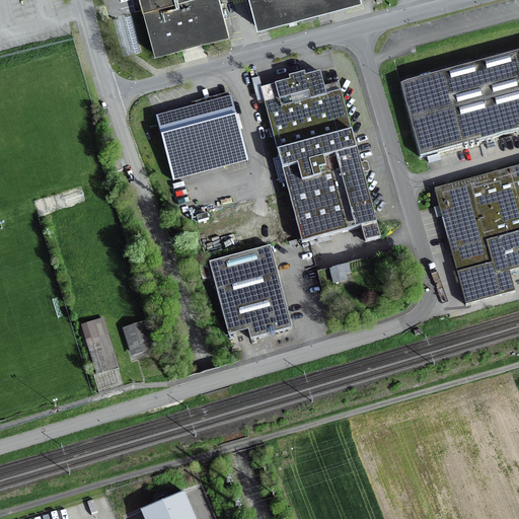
[(140,0),(154,55),(191,46),(229,34),(220,0),(140,0)]
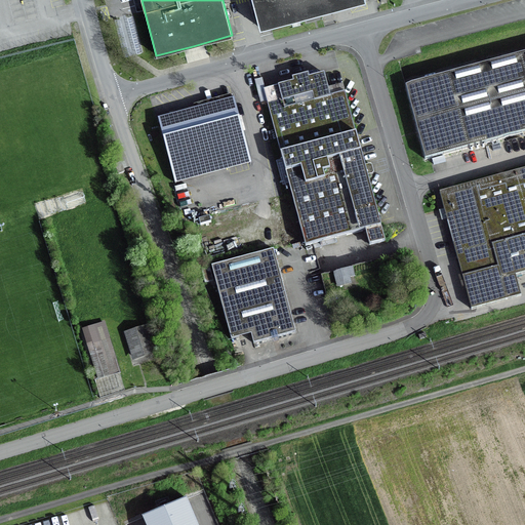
[(249,0),(254,19),(257,19),(259,27),(358,0),(249,0)]
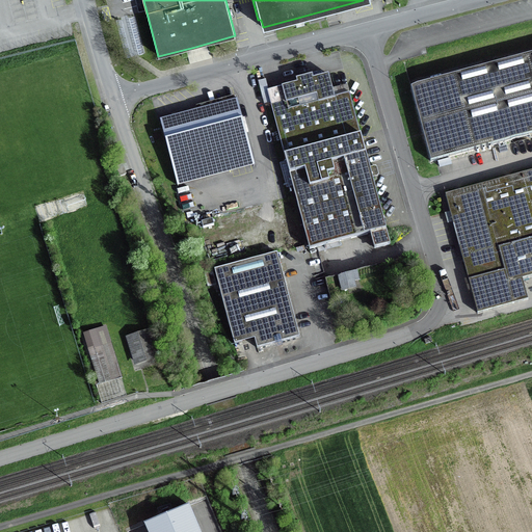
[(322,12),(309,17),(310,23),(324,19),(322,12)]
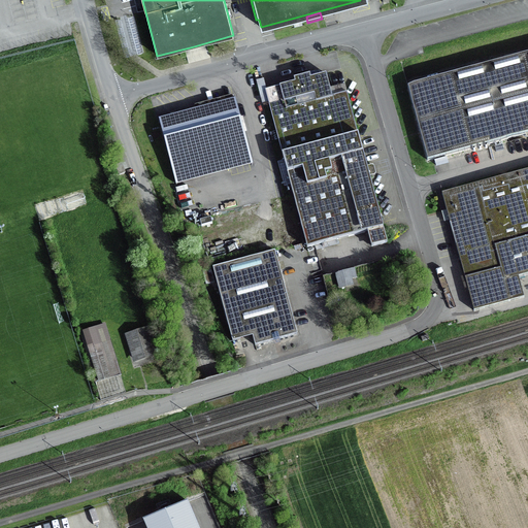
[(527,48),(407,83),(427,157),(527,129),(527,48)]
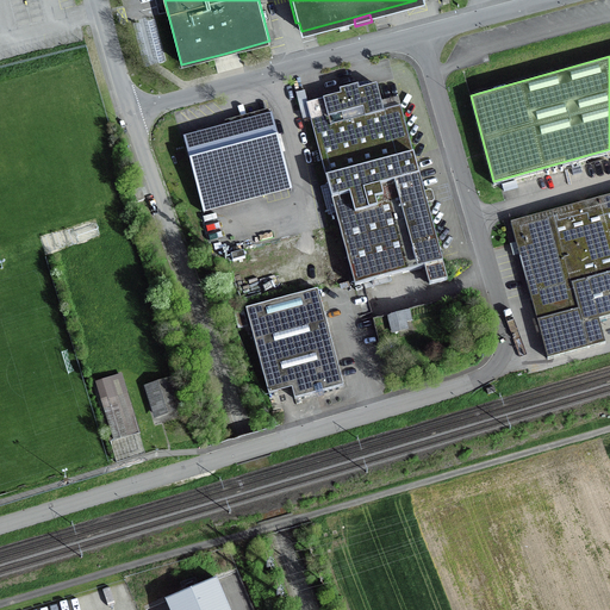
[(324,198),(419,173),(398,94),(381,99),(377,82),(360,86),(359,82),(338,87),(340,92),(307,100),(305,88),(296,91),(303,117),(310,116),(328,182),(321,184),(324,198)]
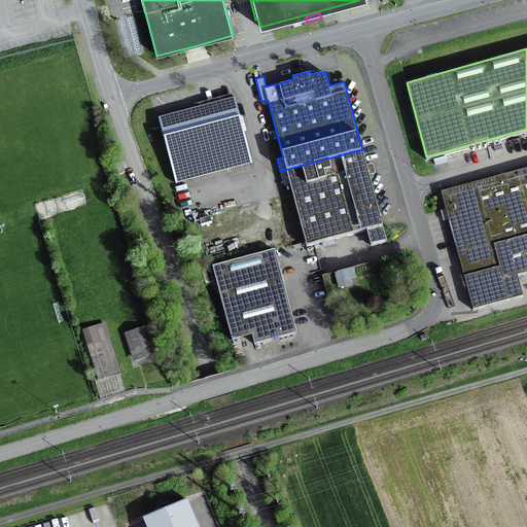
[(195,106),(159,116),(176,182),(252,163),(244,131),(246,130),(242,114),(240,115),(235,97),(234,97),(233,93),(194,103),(195,106)]
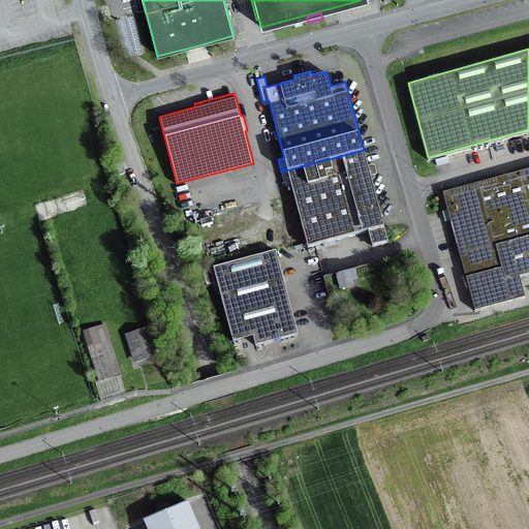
[(368,166),(364,150),(281,172),(285,187),(290,185),(308,248),(368,232),(372,247),(389,243),(371,177),(376,175),(377,174),(376,169),(375,165),(372,164),(368,166)]
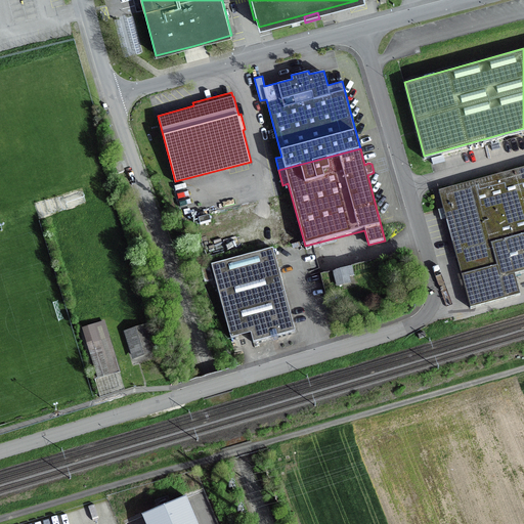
[(445,163),(443,156),(431,159),(433,166),(445,163)]
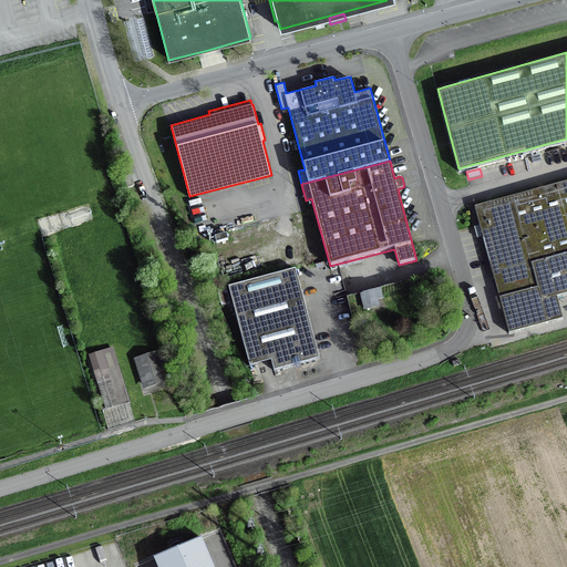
[(566,178),(473,205),(478,224),(473,225),(476,236),(482,235),(508,333),(564,318),(557,296),(566,292),(566,178)]
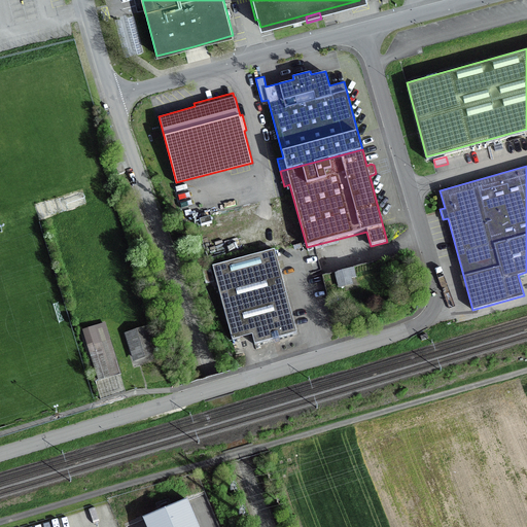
[(181,223),(215,215),(211,199),(177,207),(181,223)]
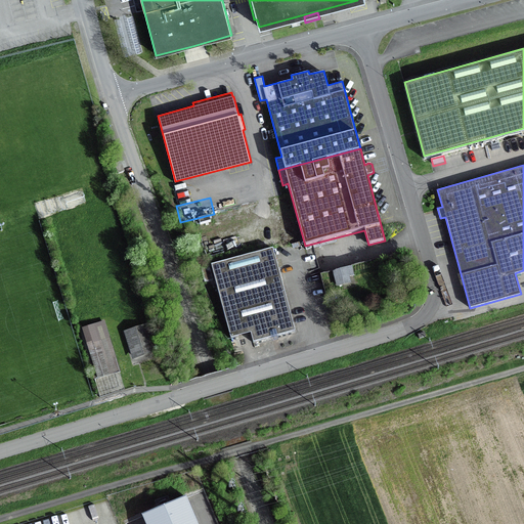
[(201,225),(211,222),(209,216),(199,218),(201,225)]
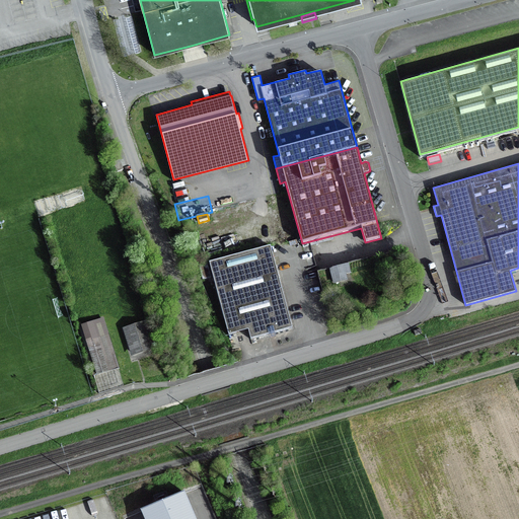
[(271,246),(199,265),(203,280),(213,277),(228,336),(248,330),(252,345),(257,343),(256,338),(269,335),(270,339),(272,338),(276,337),(275,332),(292,328),(276,266),(280,264),(279,256),(274,258),(271,246)]
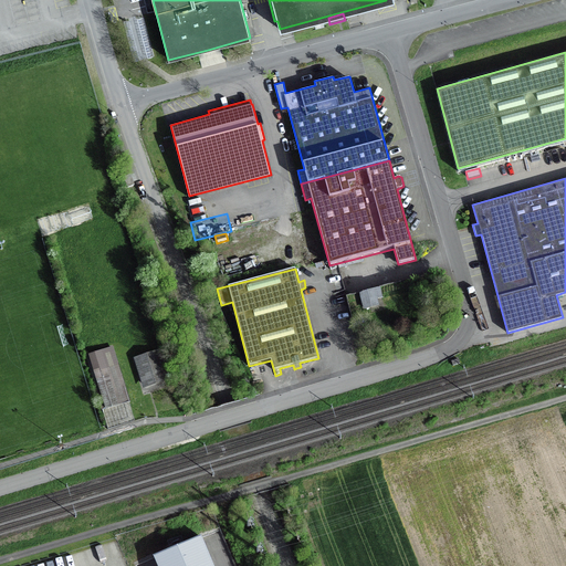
[(381,292),(380,289),(359,294),(363,310),(379,305),(377,300),(383,297),(383,295),(385,295),(384,291),(381,292)]
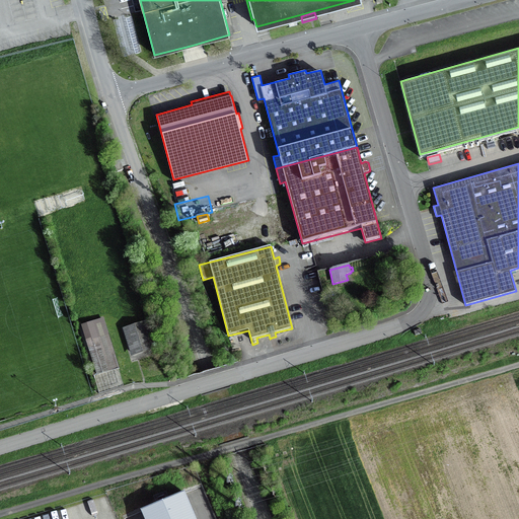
[(103,319),(81,325),(95,374),(119,368),(103,319)]
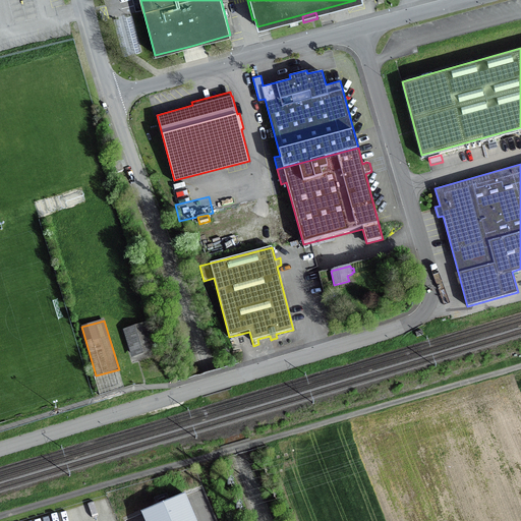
[(147,323),(123,329),(131,357),(155,351),(147,323)]
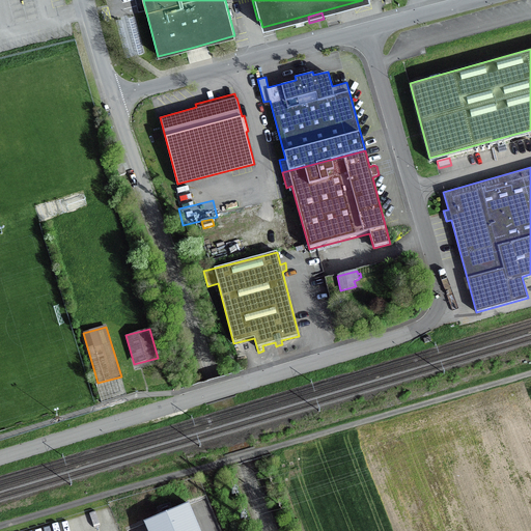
[(199,530),(189,504),(173,510),(170,503),(156,509),(159,516),(143,523),(146,530),(199,530)]
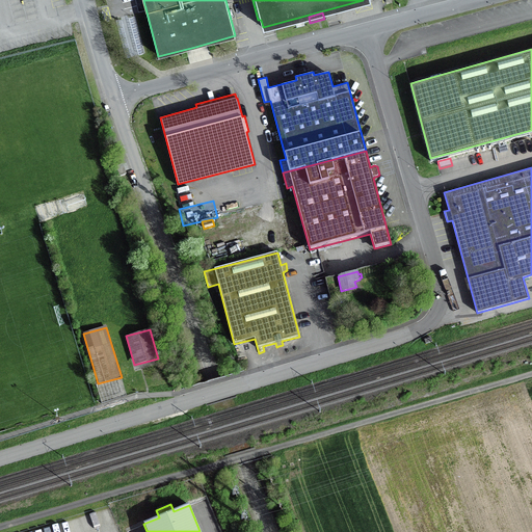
All buildings are outlined.
